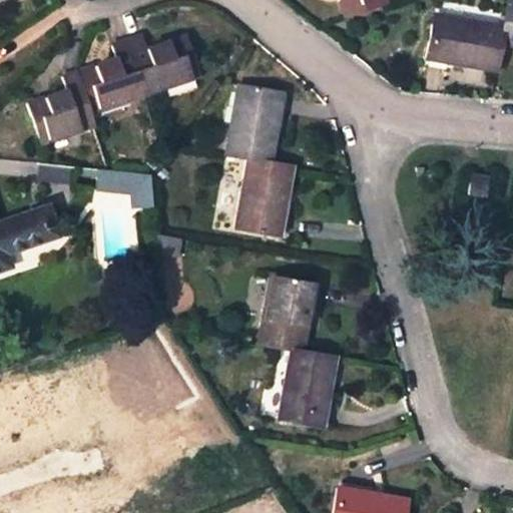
[(339,0),(346,19),(384,6),(382,0),(339,0)]
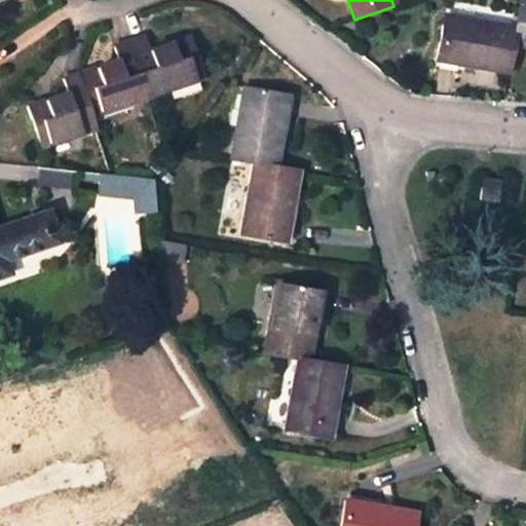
[(513,45),(525,47),(525,2),(521,1),(516,29),(514,37),(513,45)]
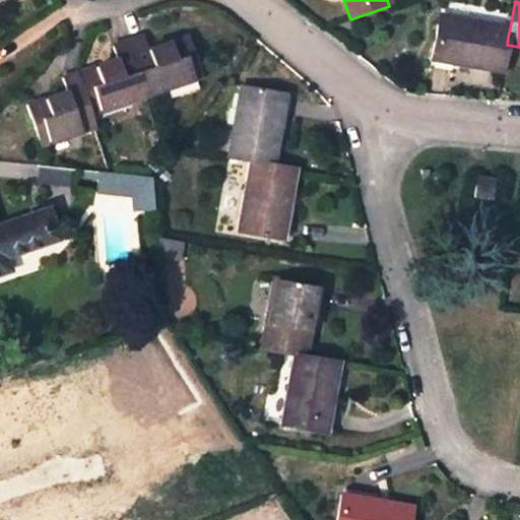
[(510,28),(440,15),(431,59),(502,73),(507,45),(508,37),(510,28)]
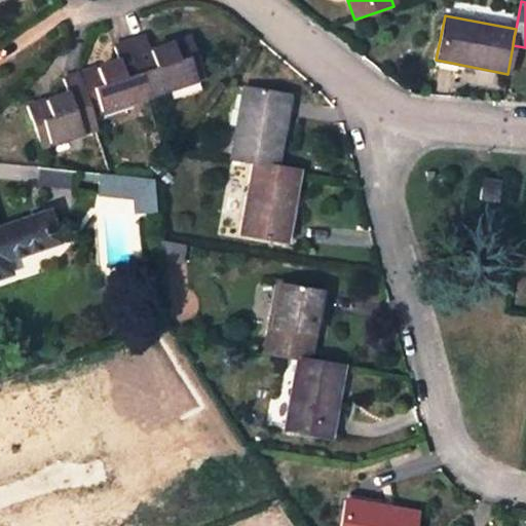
[(186,40),(146,53),(141,38),(127,42),(147,98),(199,80),(186,40)]
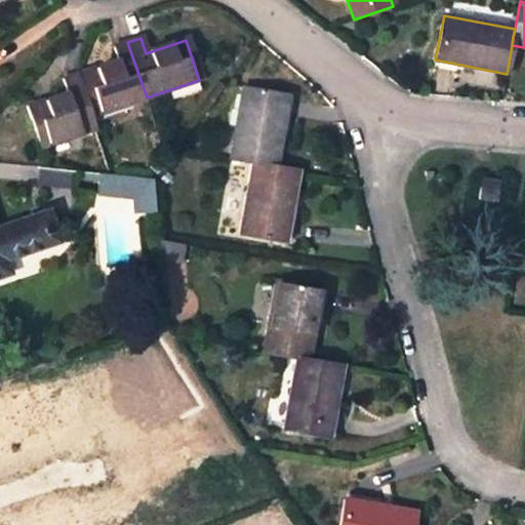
[(91,116),(147,97),(127,42),(113,47),(118,62),(77,75),(91,116)]
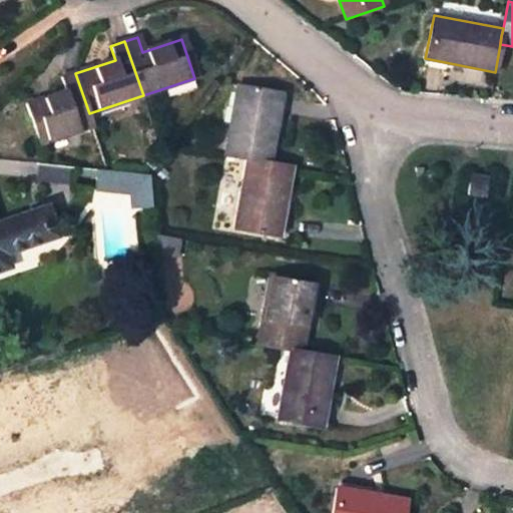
[(64,91),(26,104),(39,143),(93,125),(89,113),(75,73),(60,78),(64,91)]
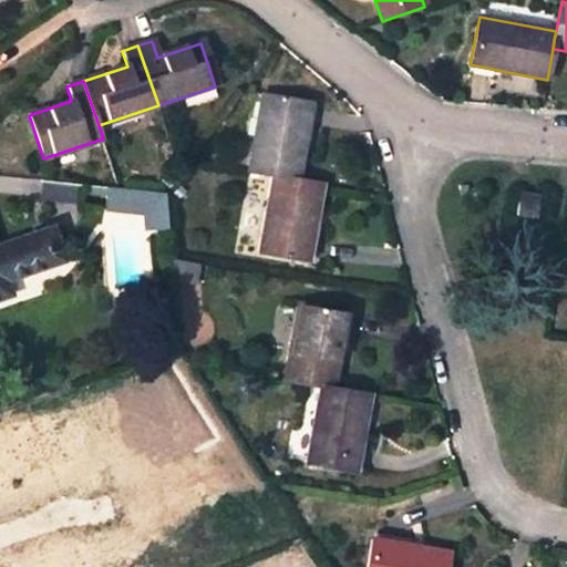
[(261,98),(248,173),(258,175),(272,177),(296,182),(309,105),(261,98)]
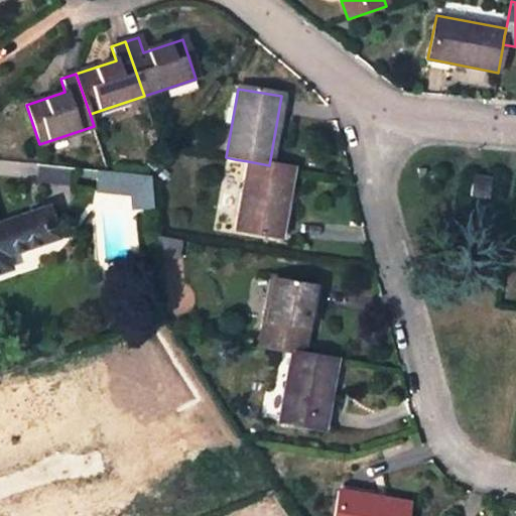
[(248,161),(236,231),(280,238),(292,168),(269,165),(248,161)]
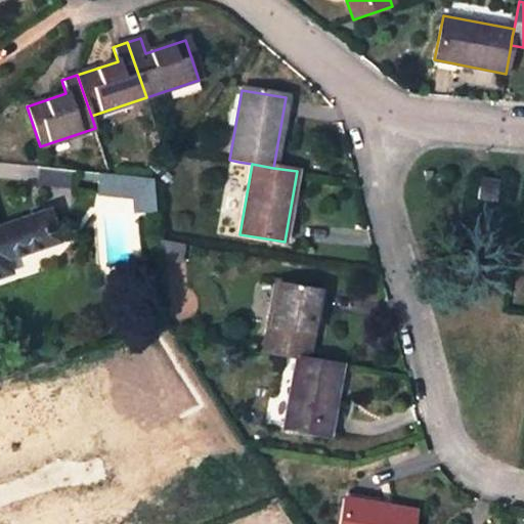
[(71,170),(41,167),(39,183),(69,186),(71,170)]
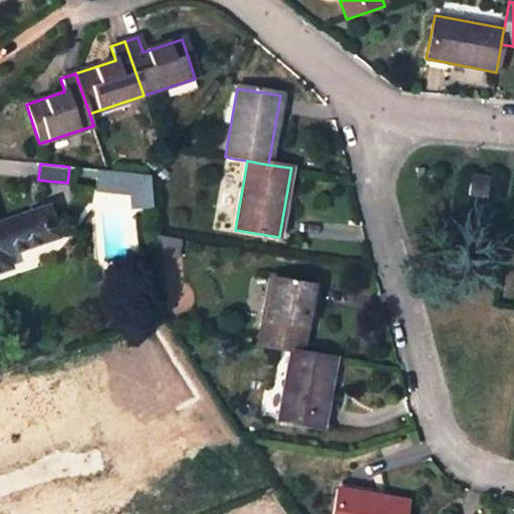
[(98,190),(135,193),(139,193),(141,174),(100,170),(98,190)]
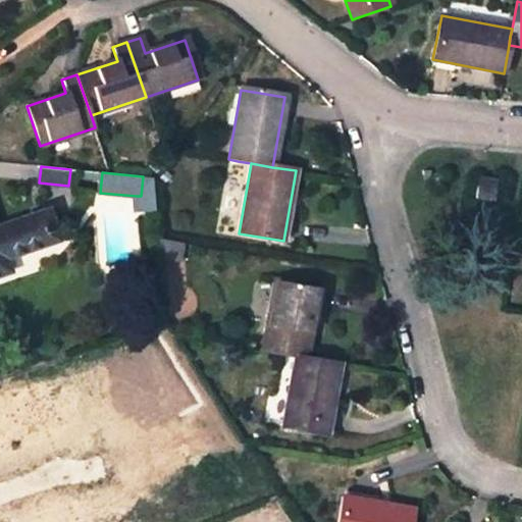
[(137,196),(136,211),(155,212),(153,177),(143,176),(141,196),(137,196)]
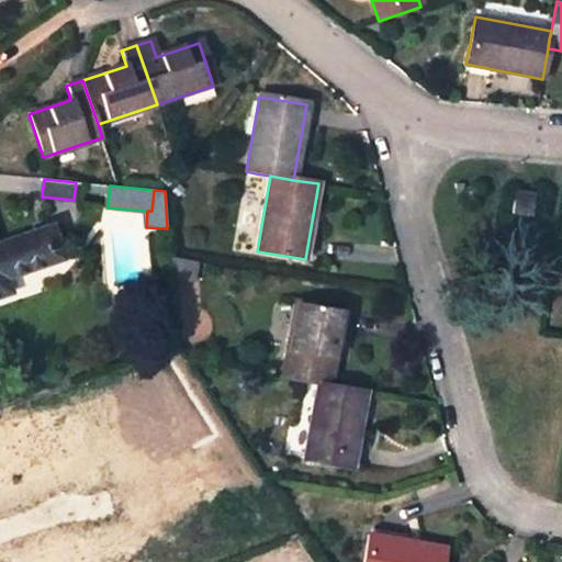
[(532,195),(510,192),(507,213),(529,216),(532,195)]
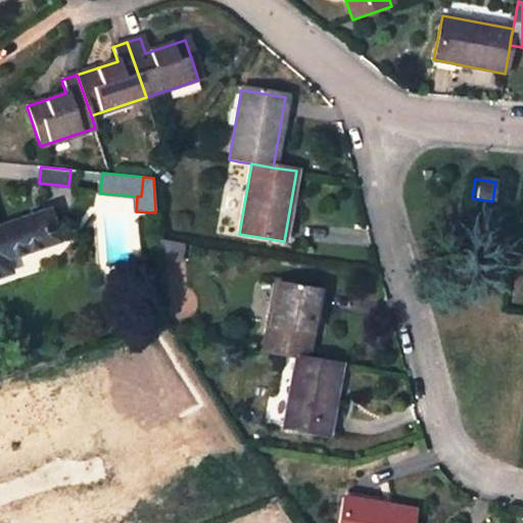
[(0,260),(4,259),(55,241),(45,210),(0,226),(0,260)]
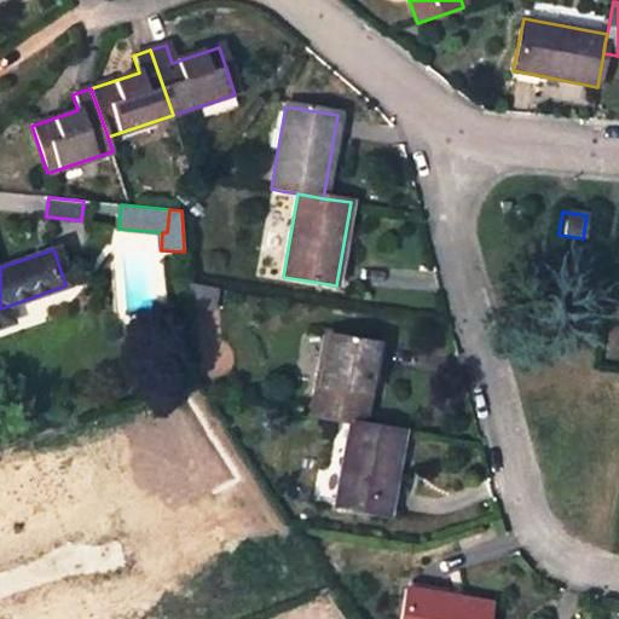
[(327,333),(311,416),(327,420),(348,423),(363,426),(379,343),(327,333)]
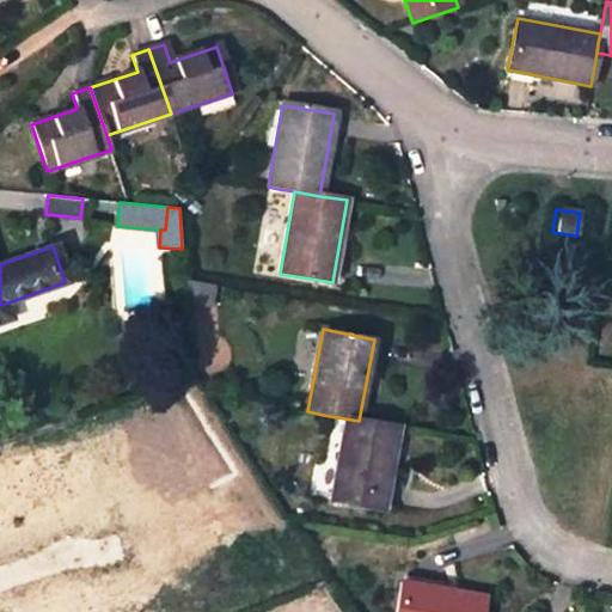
[(344,418),(330,502),(383,510),(397,428),(359,421),(344,418)]
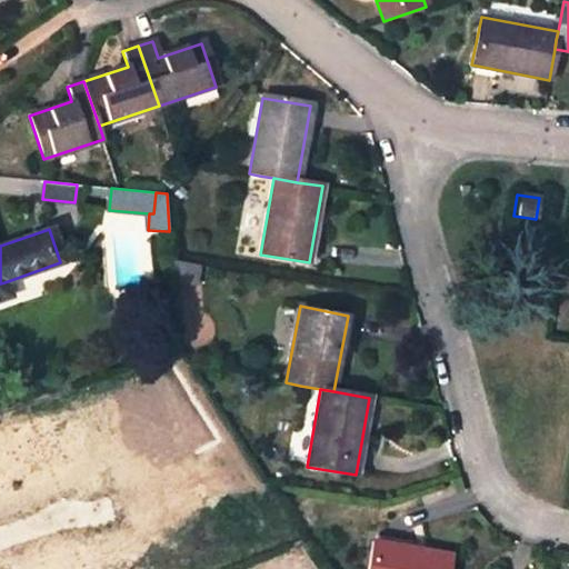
[(369,568),(447,568),(450,556),(375,543),(369,568)]
